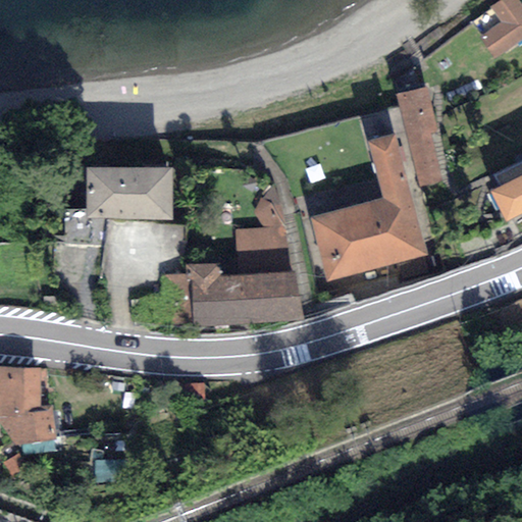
[(499,0),(489,7),(500,22),(477,38),(491,59),(521,38),(521,7),(517,0),(499,0)]
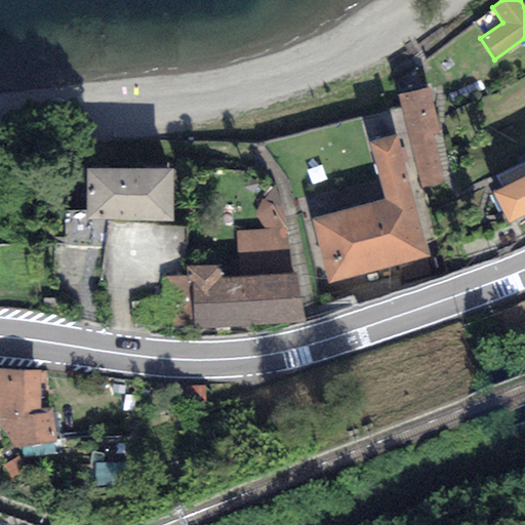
[(431,87),(398,94),(420,192),(453,185),(431,87)]
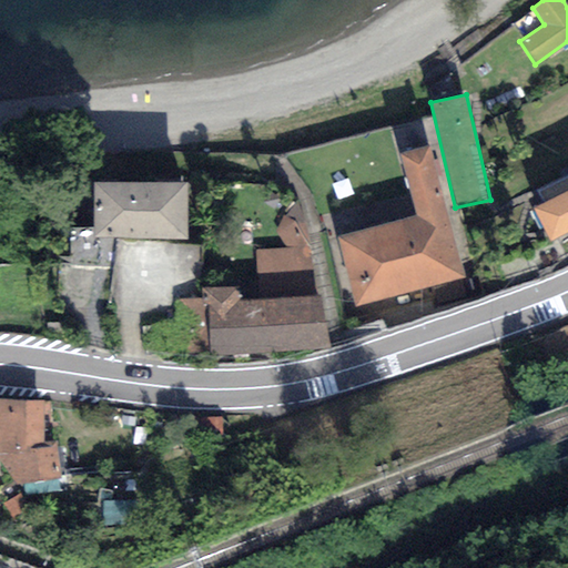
[(426,149),(402,155),(419,220),(342,240),(358,303),(459,276),(426,149)]
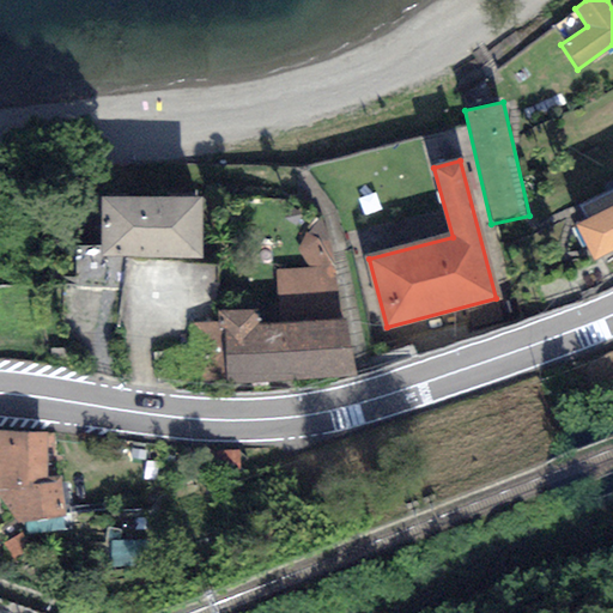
[(612,187),(580,205),(587,219),(576,225),(594,260),(612,249),(612,187)]
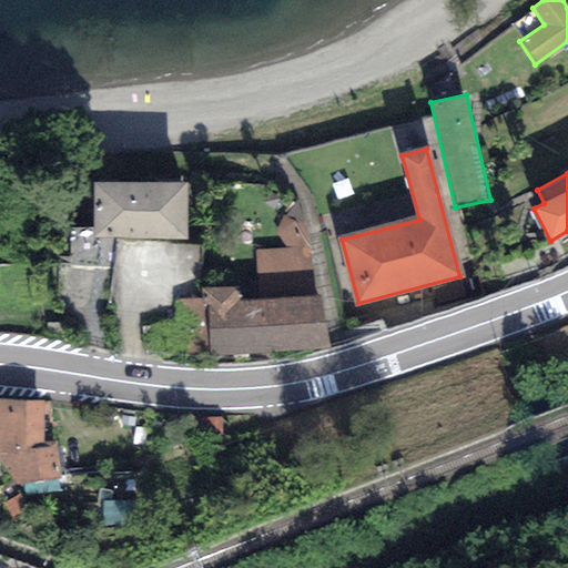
[(189,184),(94,184),(94,237),(189,237),(189,184)]
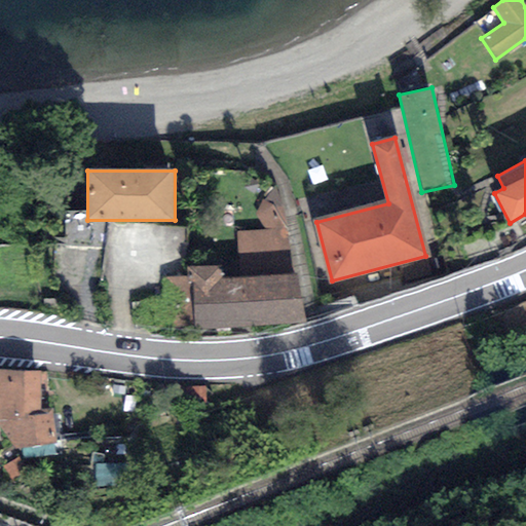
[(256,215),(266,229),(287,228),(284,208),(276,188),(261,200),(256,215)]
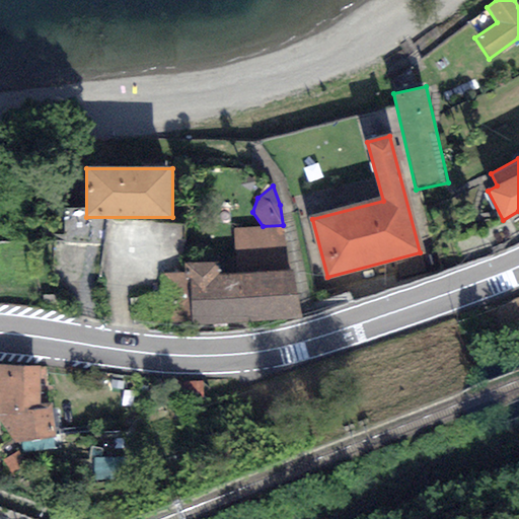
[(233,228),(235,274),(287,271),(283,225),(263,226),(233,228)]
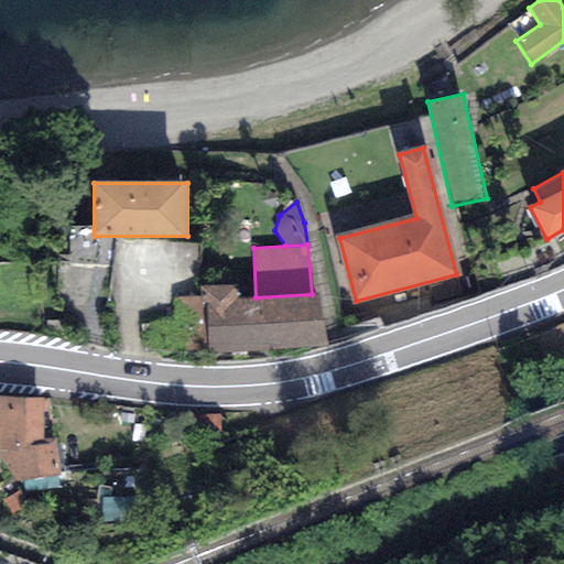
[(238,283),(199,285),(199,296),(199,299),(206,303),(207,353),(328,346),(316,294),(312,294),(256,297),(240,299),(238,283)]
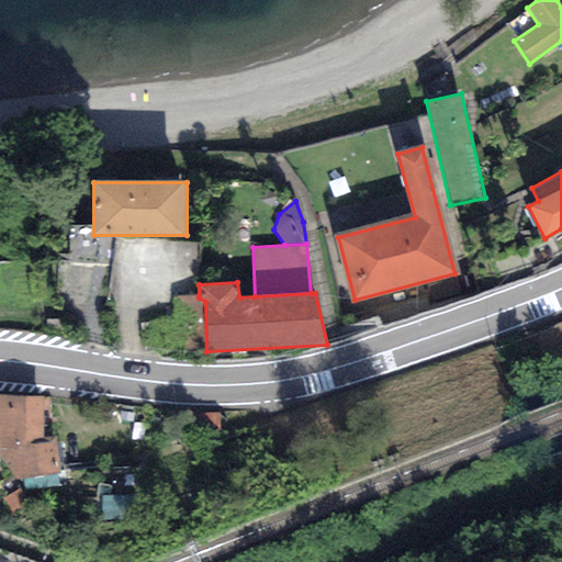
[(199,298),(199,295),(177,296),(176,322),(139,323),(142,347),(206,351),(205,302),(199,298)]
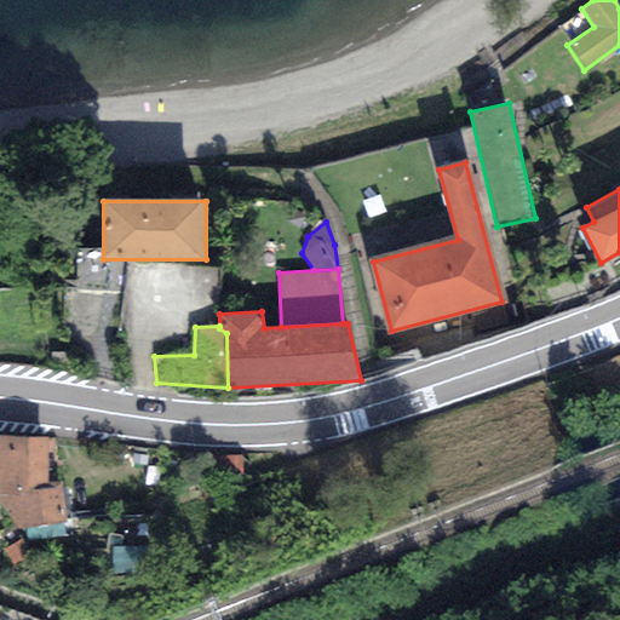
[(67,367),(68,352),(51,351),(51,366),(67,367)]
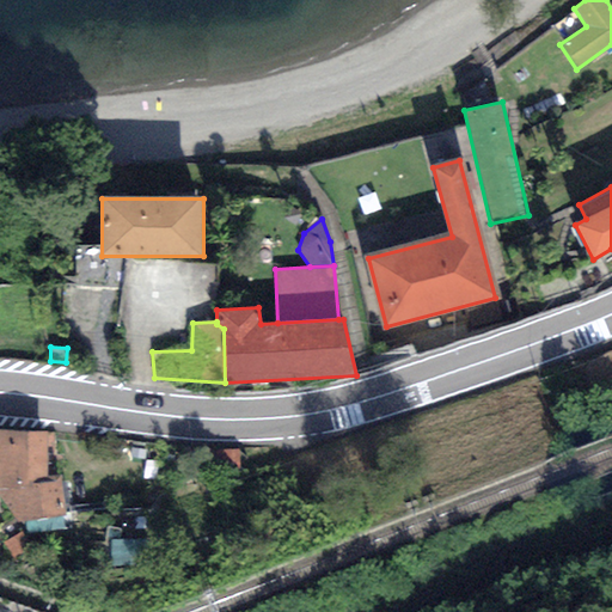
[(0,495),(17,521),(65,515),(61,475),(48,476),(47,447),(55,447),(54,433),(0,429),(0,495)]
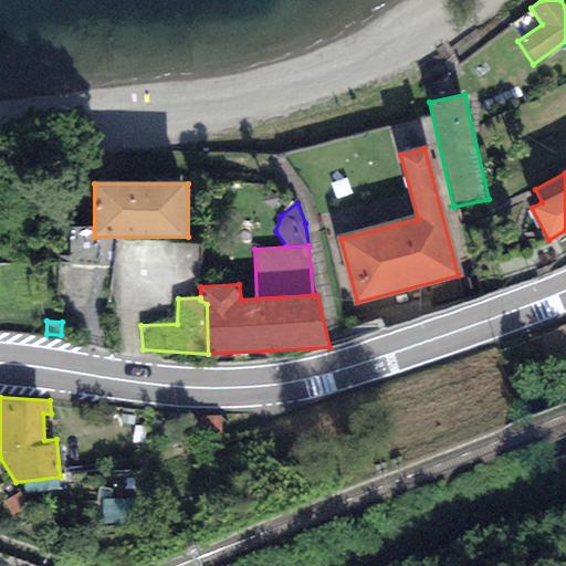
[(222,436),(221,415),(188,417),(188,438),(222,436)]
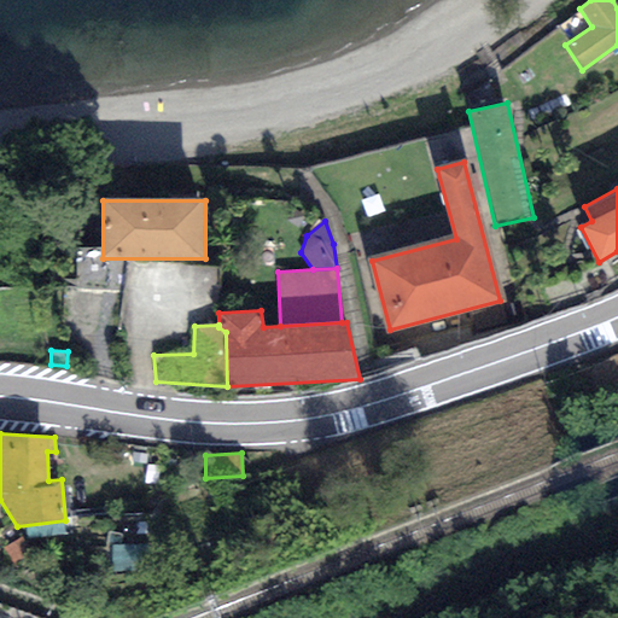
[(157,542),(110,544),(111,572),(158,570),(157,542)]
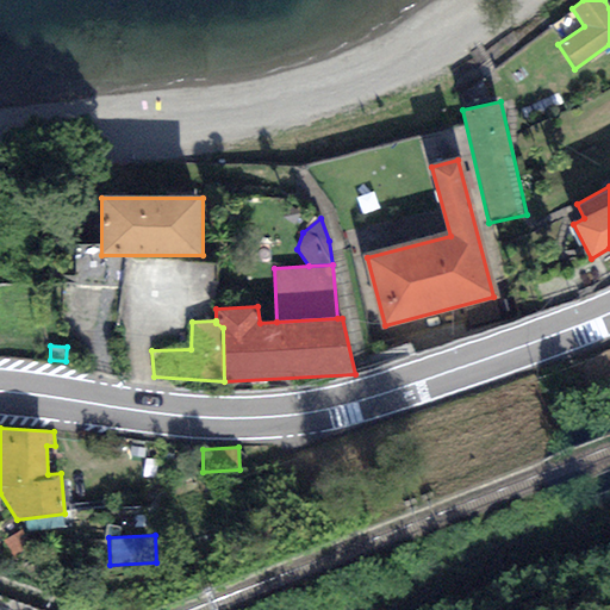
[(41,609),(0,596),(0,609),(41,609)]
